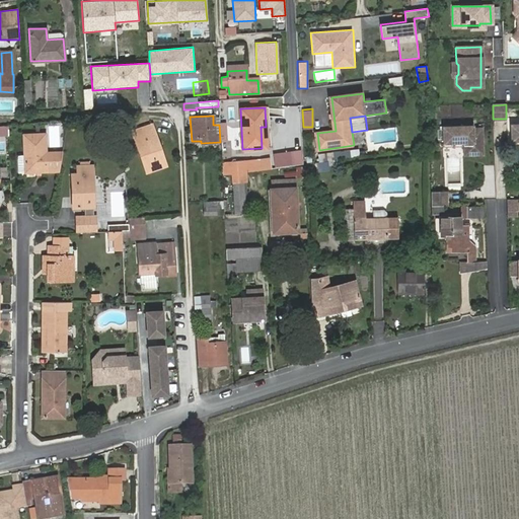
[(460,139),(460,142),(472,142),(472,154),(484,154),(483,126),(472,126),(472,123),(441,124),(441,142),(452,142),(452,138),(460,139)]
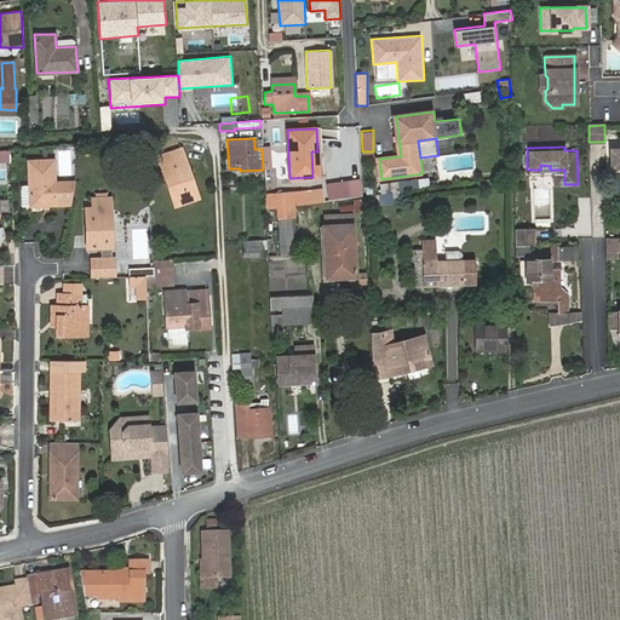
[(619,147),(608,147),(608,168),(619,168),(619,147)]
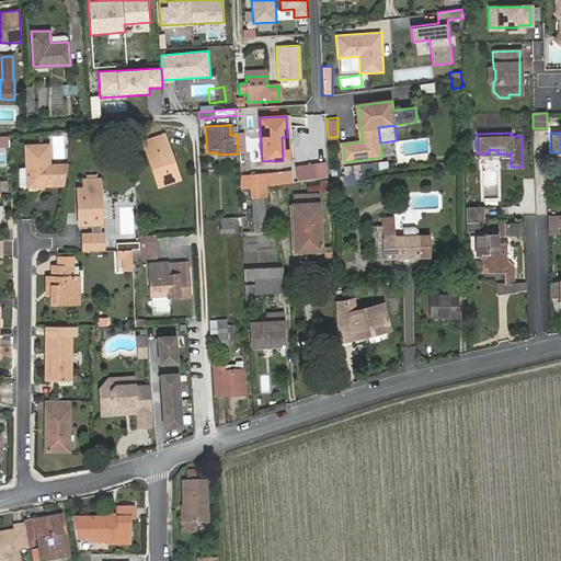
[(144,141),(151,167),(156,164),(163,185),(179,179),(163,134),(144,141)]
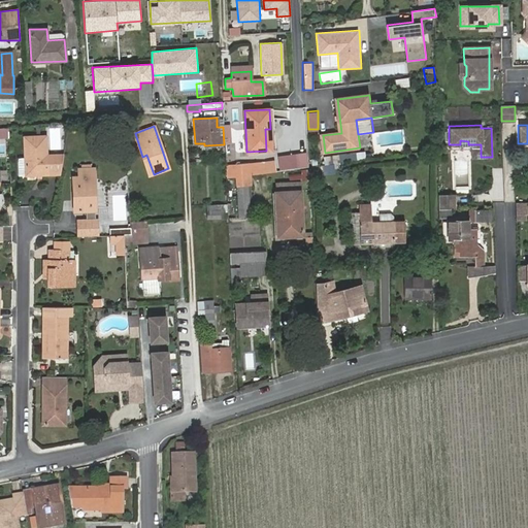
[(8,128),(0,128),(0,138),(8,138),(8,128)]
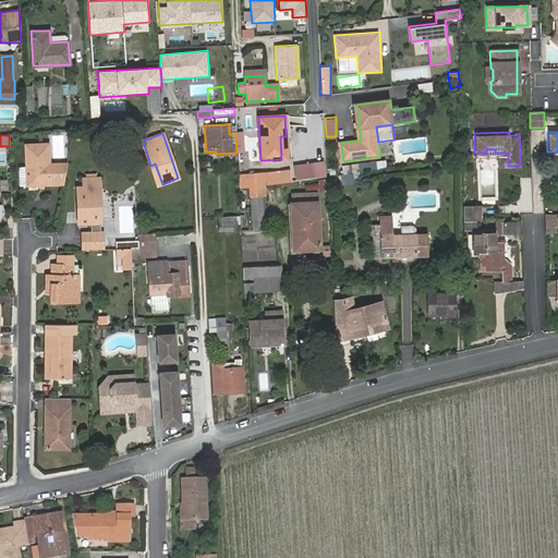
[(44,185),(63,184),(67,162),(48,164),(48,144),(25,144),(26,166),(17,167),(19,185),(38,185),(44,185)]
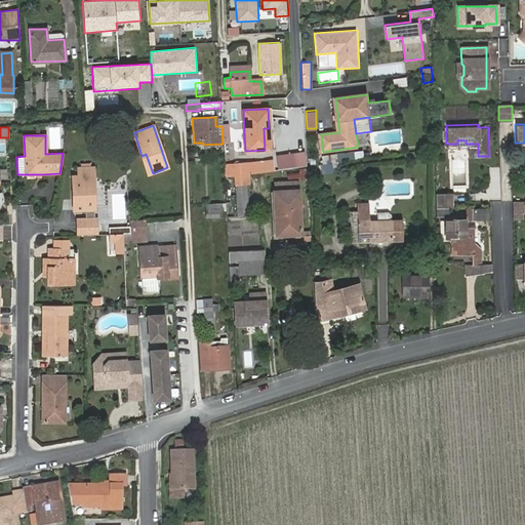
[(457,144),(446,144),(446,146),(466,146),(466,156),(478,156),(478,144),(466,144),(457,144)]
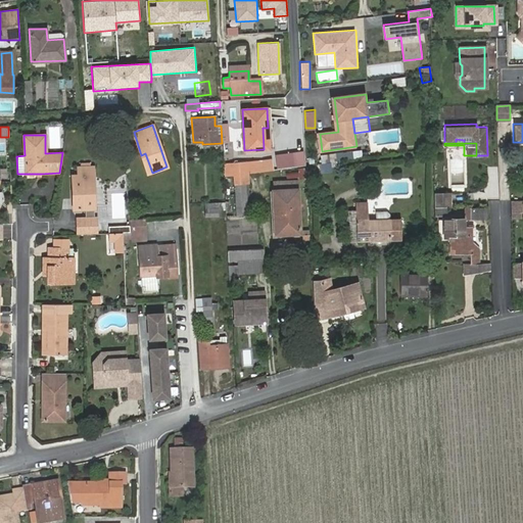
[(189,151),(190,159),(199,159),(198,151),(189,151)]
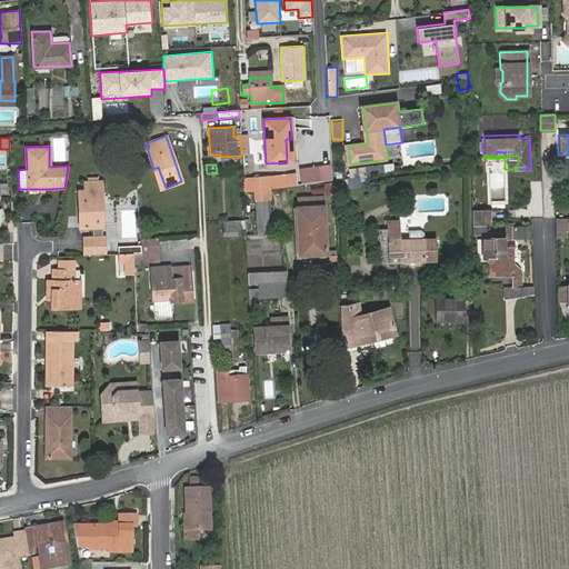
[(382,165),(348,170),(349,178),(383,173),(382,165)]
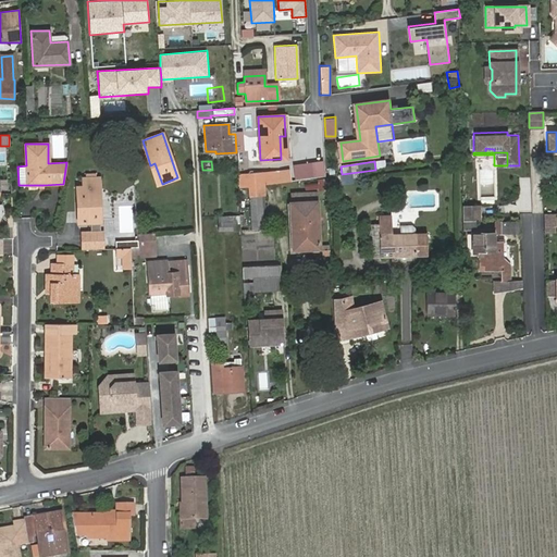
[(155,163),(150,165),(157,185),(162,184),(155,163)]
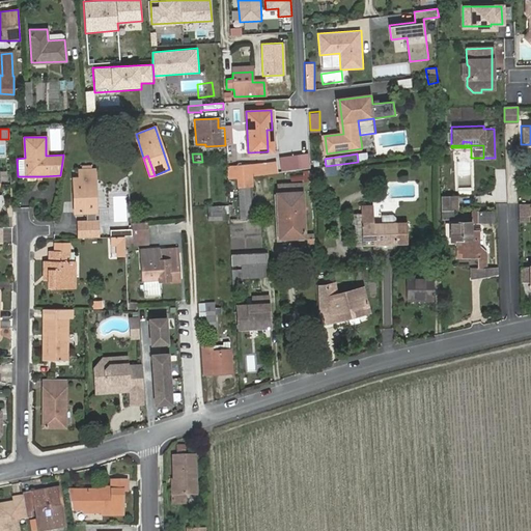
[(228,167),(229,178),(238,177),(247,176),(250,175),(258,175),(268,173),(267,163),(228,167)]
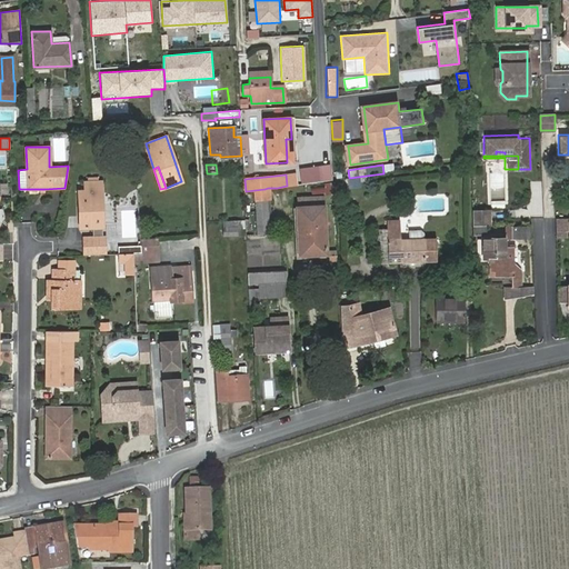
[(358,182),(357,178),(343,180),(345,190),(353,189),(352,183),(358,182)]
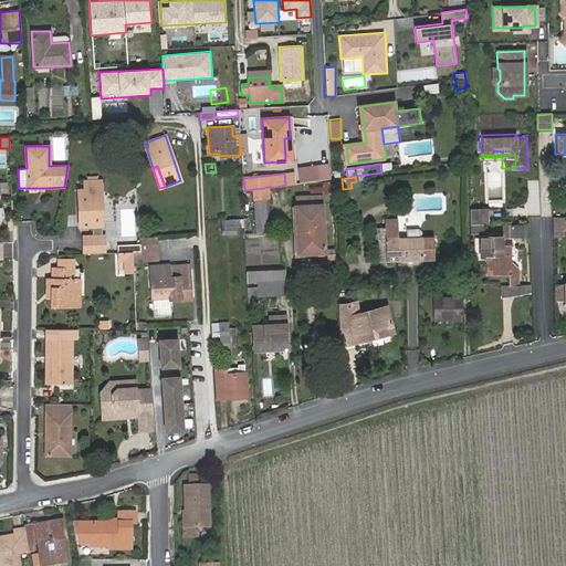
[(77,190),(79,205),(82,205),(82,213),(79,215),(79,226),(102,226),(100,180),(84,180),(84,189),(77,190)]
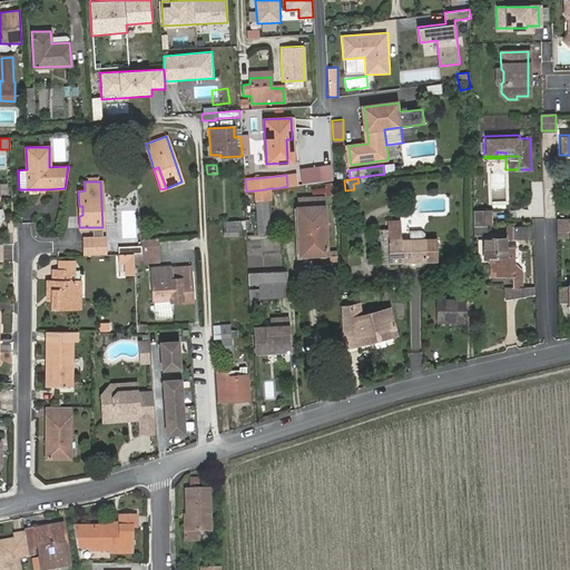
[(334,194),(333,183),(325,184),(325,186),(325,194),(325,195),(334,194)]
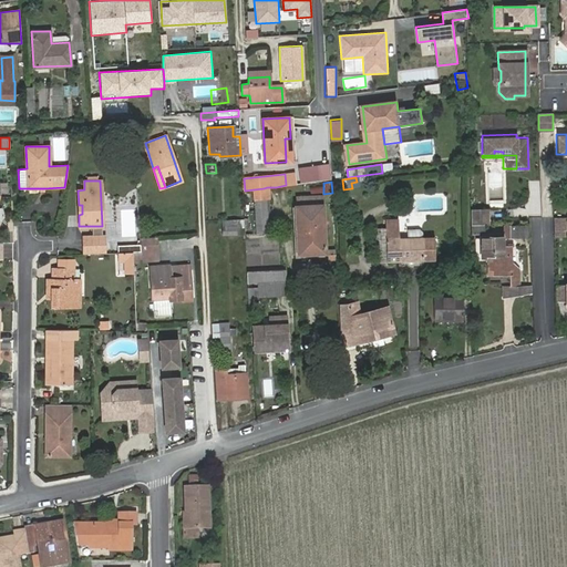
[(264,188),(254,189),(256,233),(267,233),(265,199),(268,199),(267,187),(264,188)]
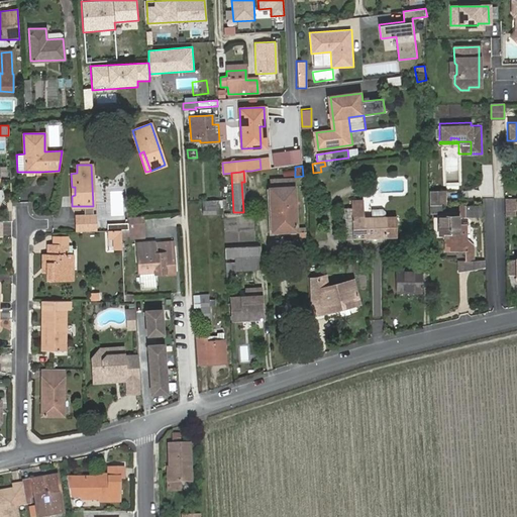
[(270,180),(272,231),(295,230),(293,179),(270,180)]
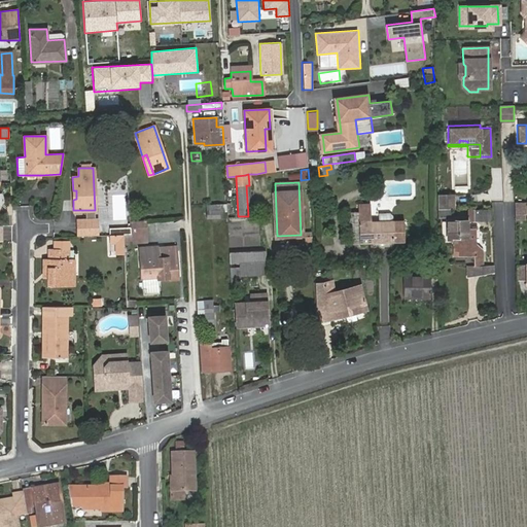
[(453,195),(437,195),(437,208),(445,208),(453,208),(453,195)]
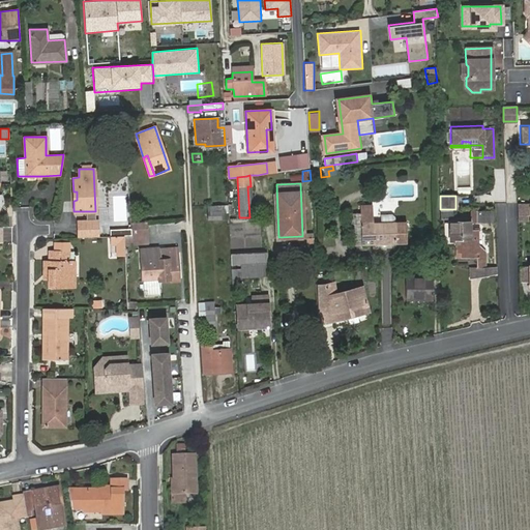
[(361,204),(361,213),(361,217),(373,217),(373,205),(361,204)]
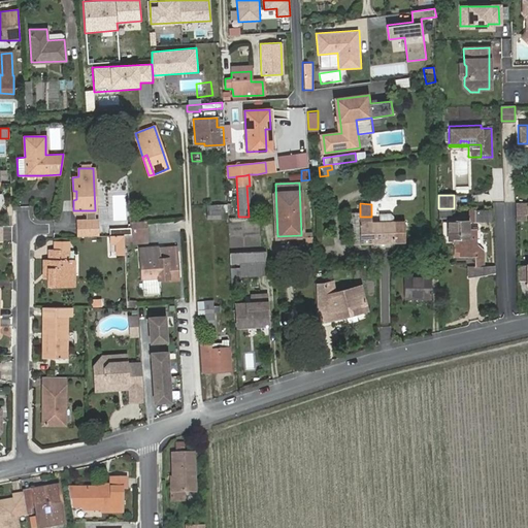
[(526,203),(516,203),(516,216),(516,221),(526,221),(526,203)]
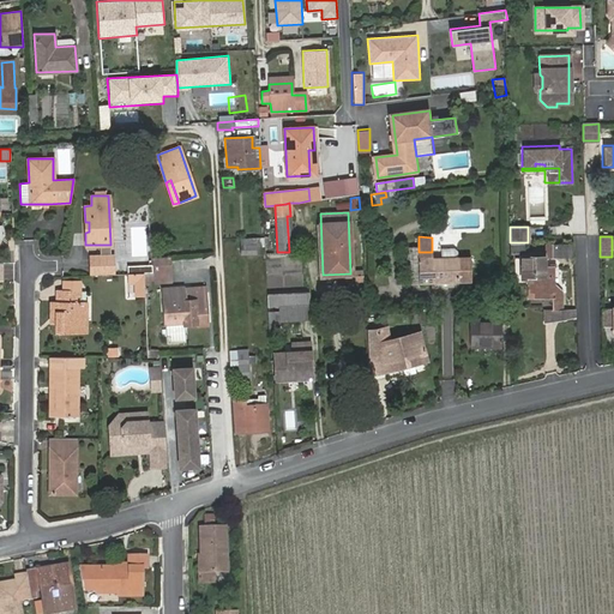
[(256,238),(240,238),(240,254),(257,254),(256,238)]
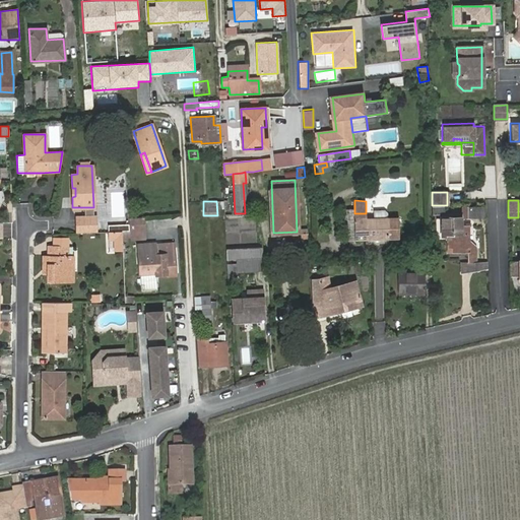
[(468,207),(468,218),(483,218),(483,206),(468,207)]
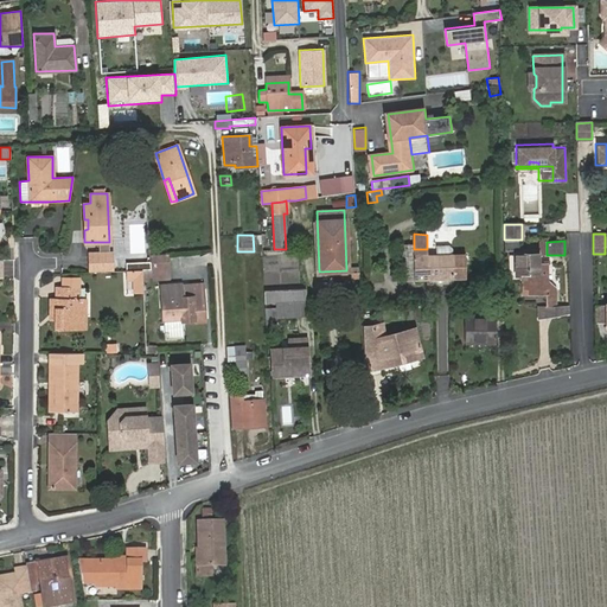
[(414,249),(414,244),(402,244),(402,279),(462,279),(462,255),(449,255),(433,255),(427,256),(427,249),(414,249)]
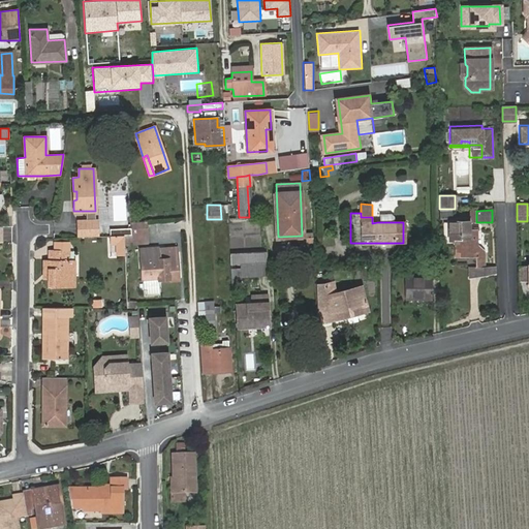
[(131,221),(132,235),(146,234),(146,220),(131,221)]
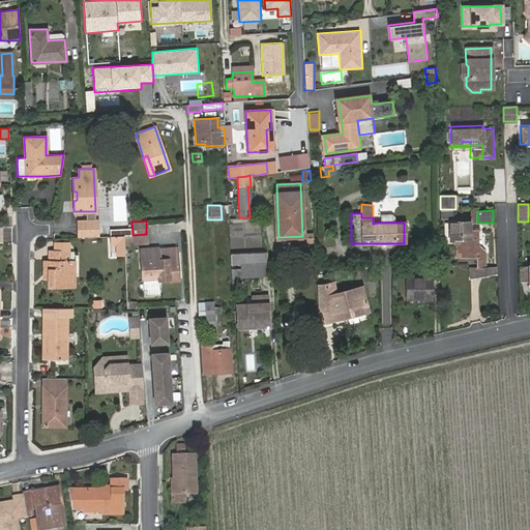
[(245,222),(245,239),(236,239),(236,247),(260,247),(260,222),(245,222)]
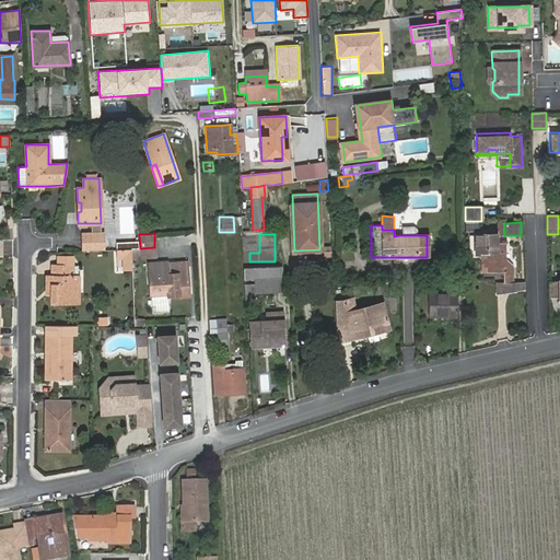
[(489,254),(489,271),(504,271),(504,282),(513,282),(513,267),(505,266),(505,244),(497,244),(497,235),(476,235),(476,254),(482,254),(489,254)]
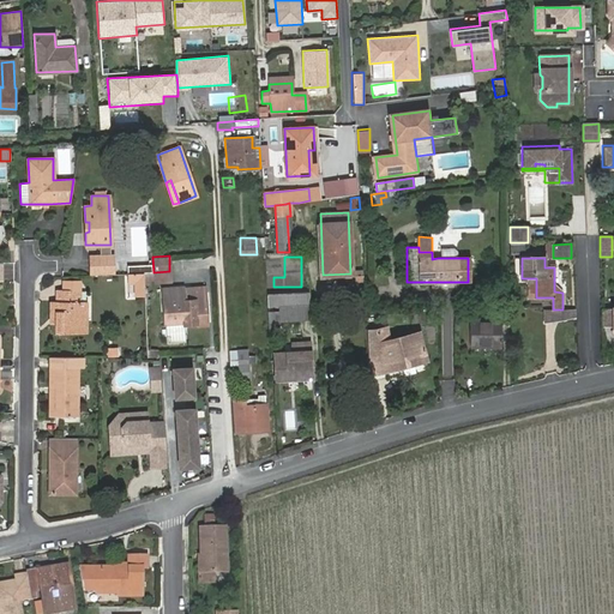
[(113,259),(91,260),(92,276),(113,275),(113,259)]
